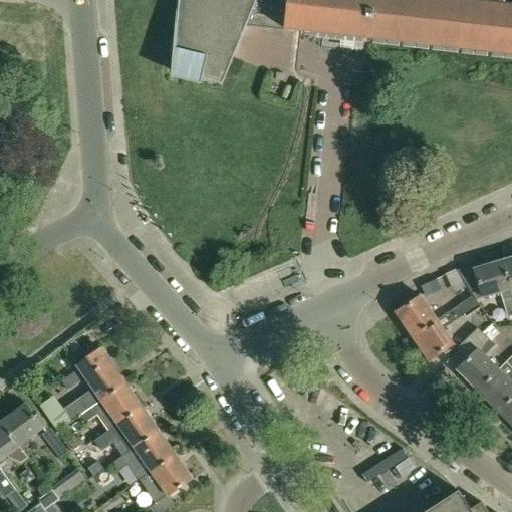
[(177,0),(172,69),(222,83),(232,55),(244,26),(259,27),(291,31),(291,28),(344,34),(356,36),(511,53),(511,3),(503,2),(503,0),(484,0),(177,0)]
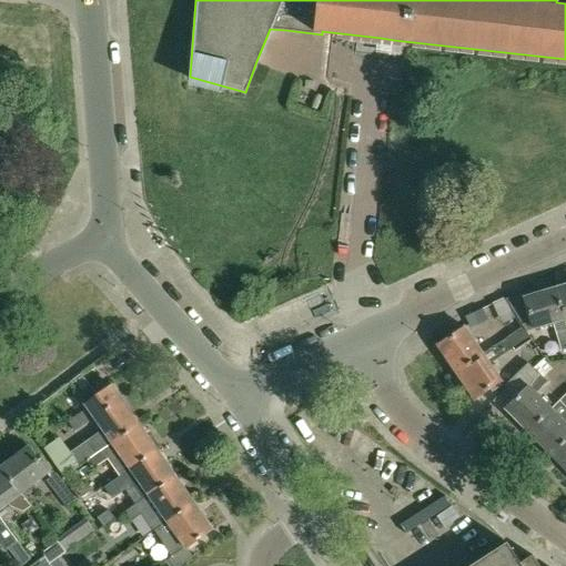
[(312,79),(303,78),(303,86),(312,87),(312,79)]
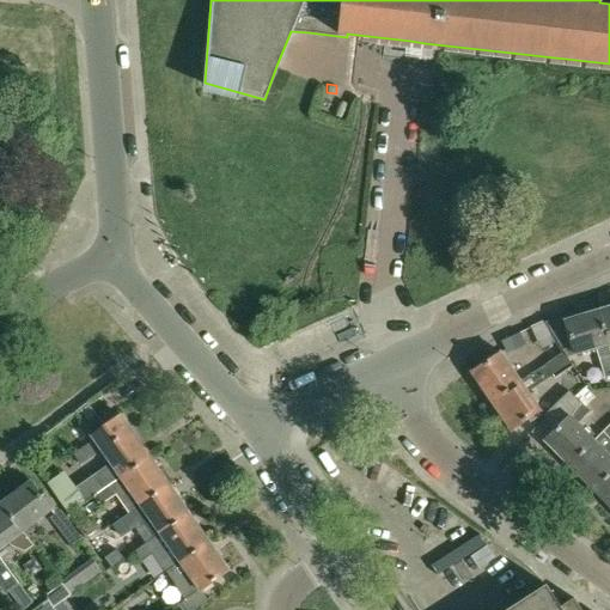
[(609,304),(597,307),(608,341),(609,340),(609,304)]
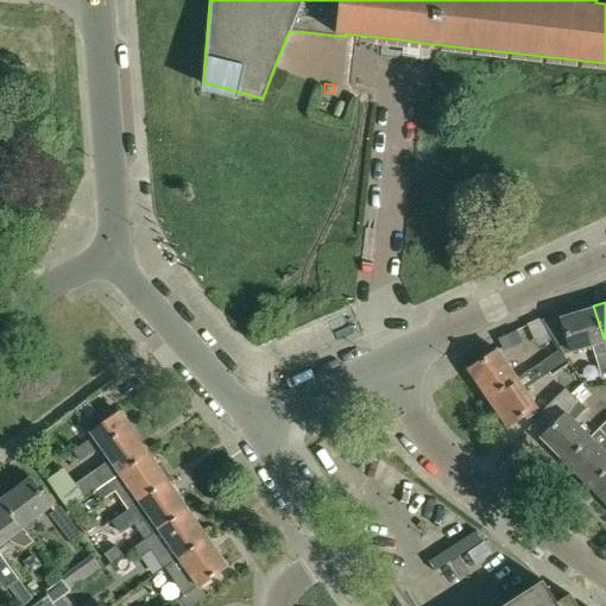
[(593,305),(560,316),(570,349),(604,339),(593,305)]
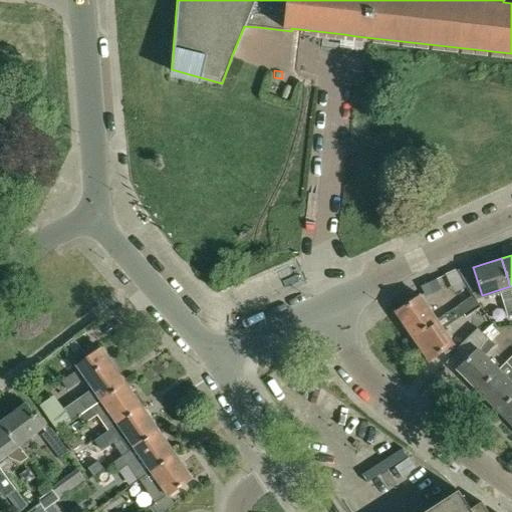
[(425,295),(440,288),(437,280),(422,286),(425,295)]
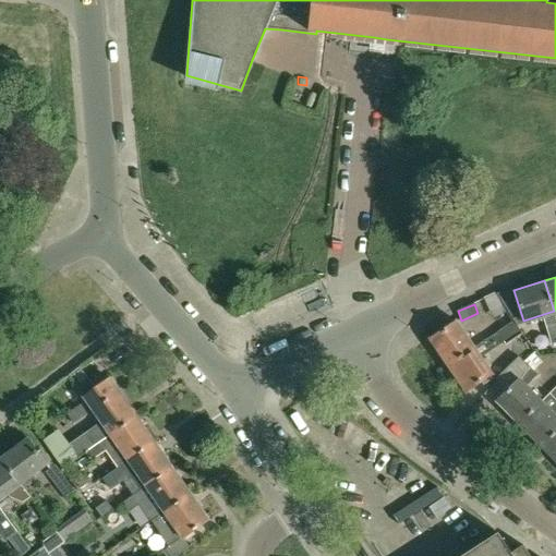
[(456,321),(430,338),(447,363),(473,346),(467,337),(460,327),(456,321)]
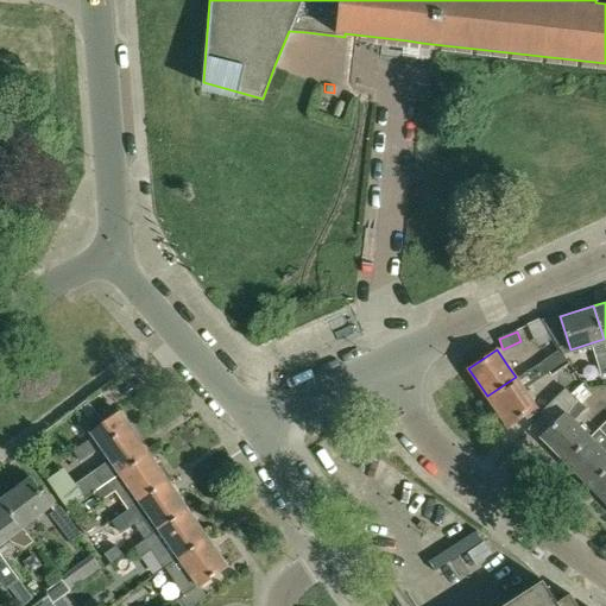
[(525,371),(516,377),(487,396),(506,424),(535,405),(531,399),(532,395),(528,387),(523,387),(522,386),(542,372),(536,364),(525,371)]
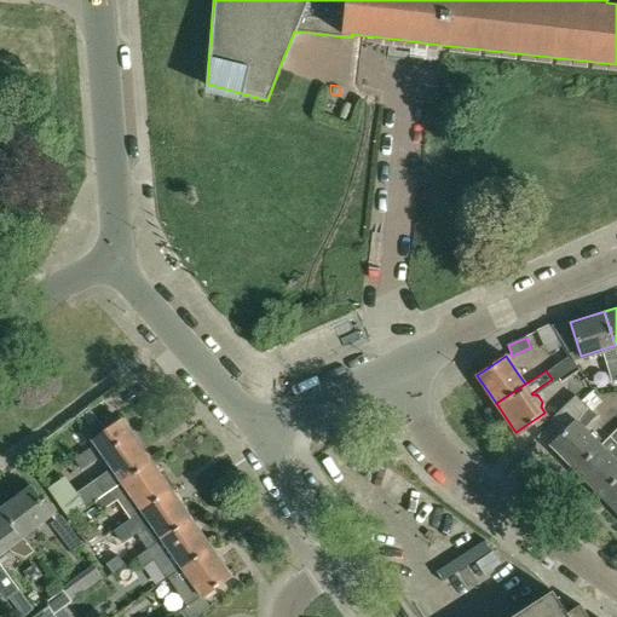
[(564,430),(551,444),(553,447),(560,454),(575,468),(600,443),(583,425),(577,419),(589,408),(575,393),(551,416),(552,417),(564,430)]
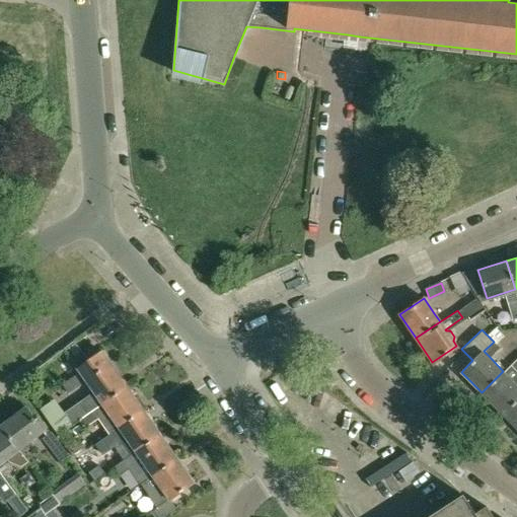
[(80,417),(101,401),(126,384),(108,360),(101,349),(77,366),(84,377),(94,391),(65,412),(72,423),(80,417)]
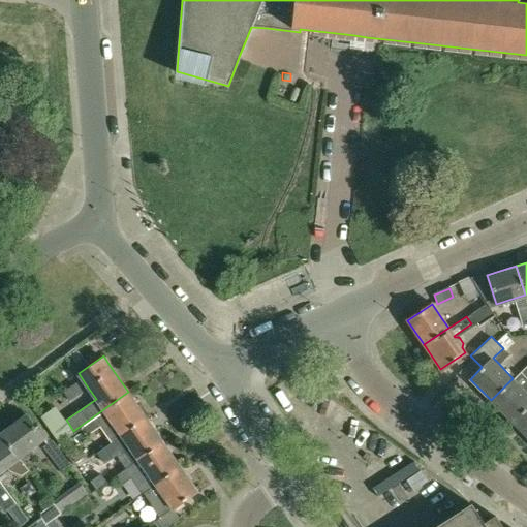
[(526,365),(513,378),(491,400),(513,422),(526,406),(526,365)]
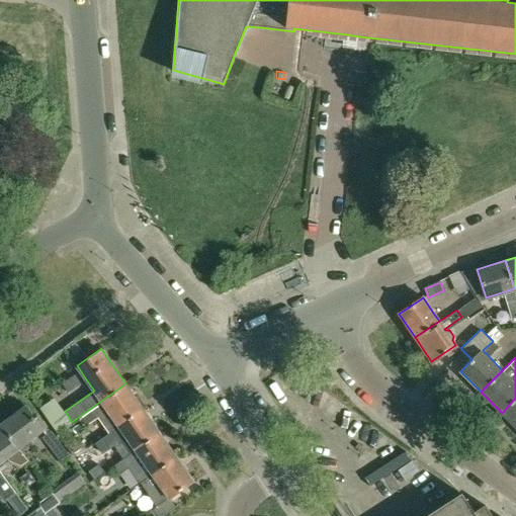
[(82,381),(76,372),(63,382),(69,391),(82,381)]
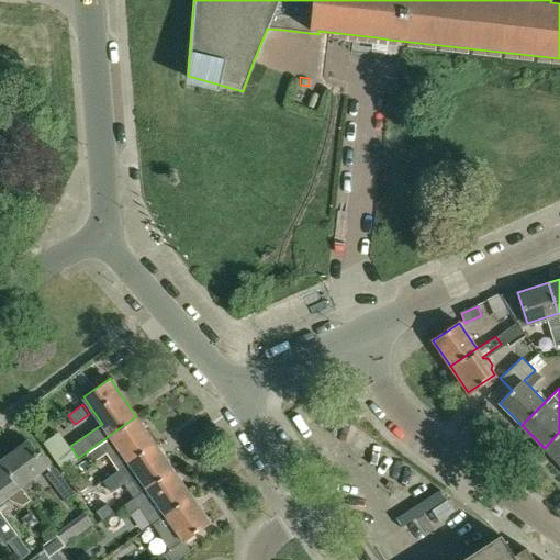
[(104,452),(116,469),(154,443),(136,416),(110,435),(87,451),(93,461),(104,452)]
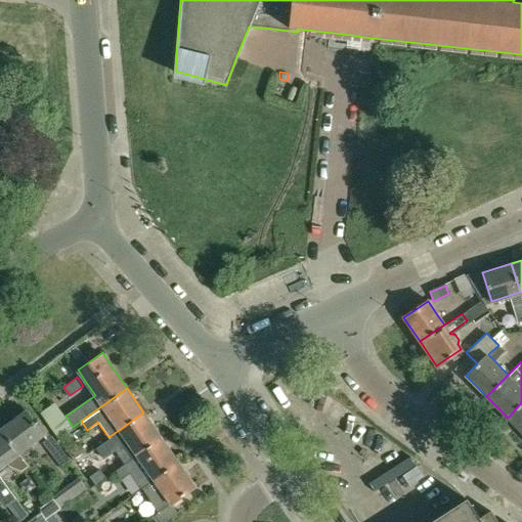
[(521,402),(508,418),(521,432),(521,402)]
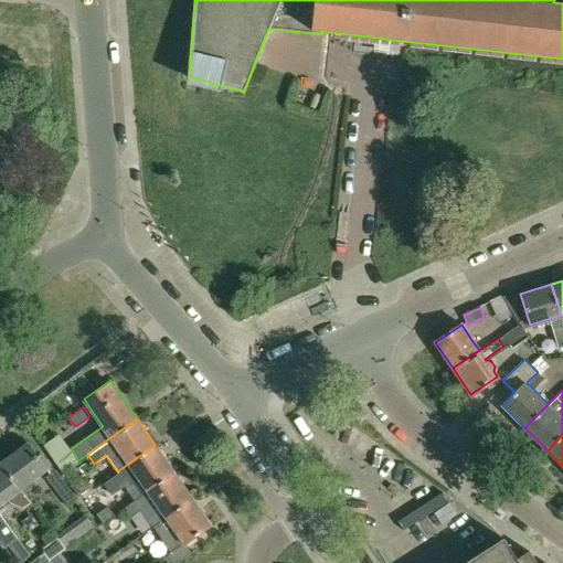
[(27,443),(0,461),(20,488),(46,468),(27,443)]
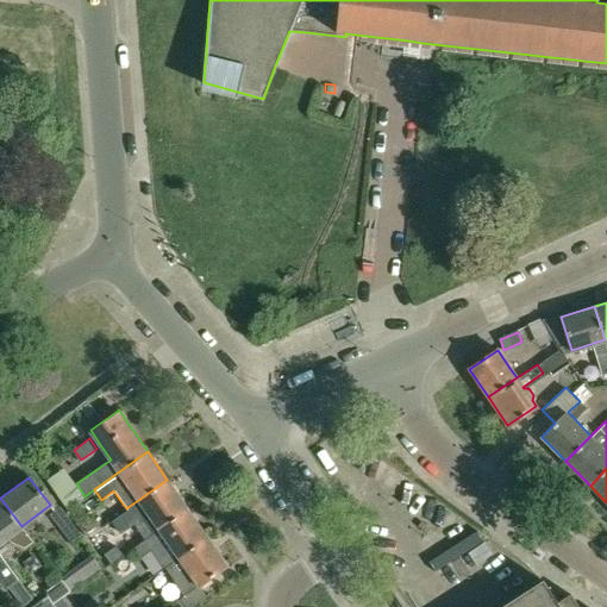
[(116,515),(112,519),(120,531),(135,520),(146,512),(158,529),(187,508),(167,480),(138,500),(126,508),(116,515)]
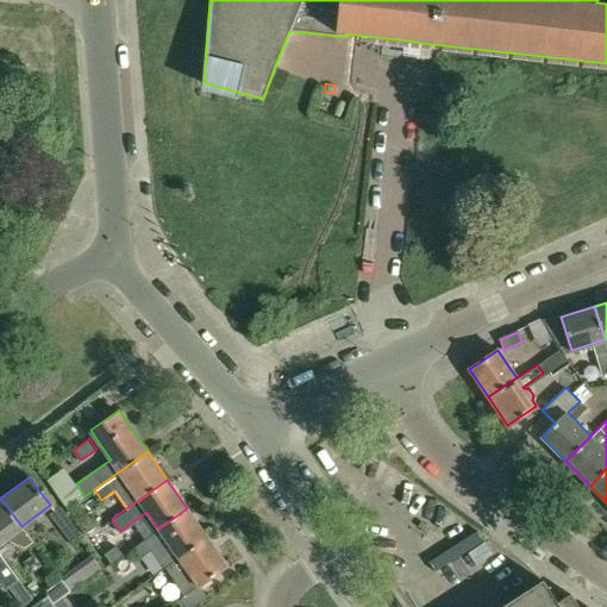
[(32,540),(22,526),(0,498),(0,543),(6,538),(24,548),(32,540)]
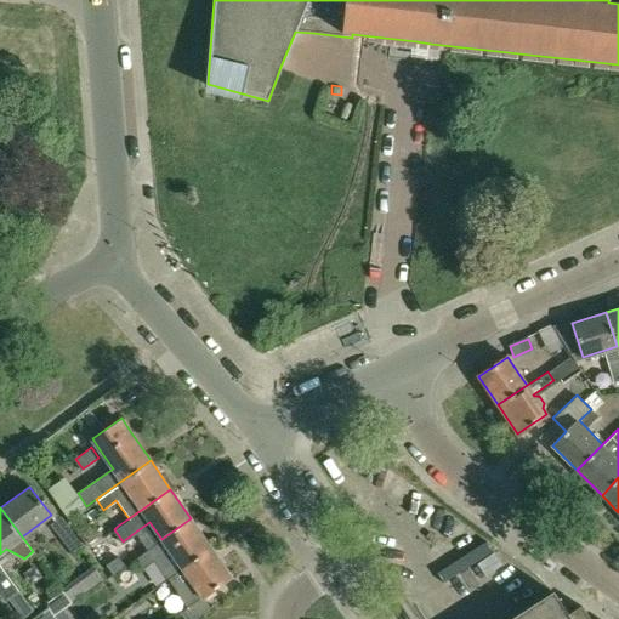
[(62,540),(72,532),(61,517),(50,524),(62,540)]
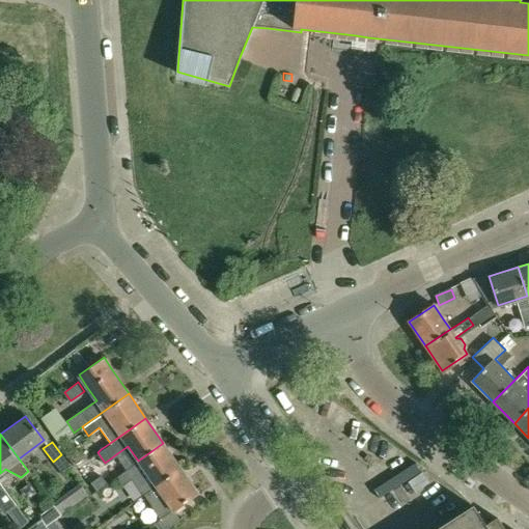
[(138,461),(155,485),(179,468),(163,443),(138,461)]
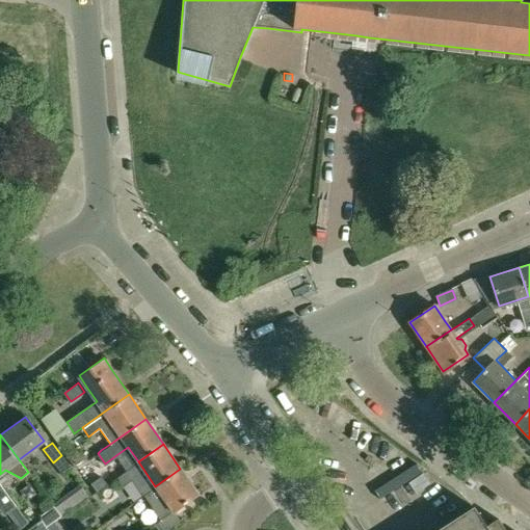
[(180,469),(155,486),(143,495),(160,519),(155,522),(160,529),(161,529),(178,519),(174,511),(197,494),(180,469)]
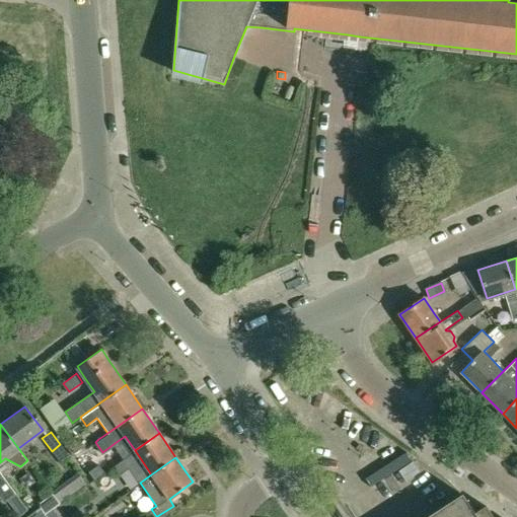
[(87,470),(92,478),(102,471),(97,464),(87,470)]
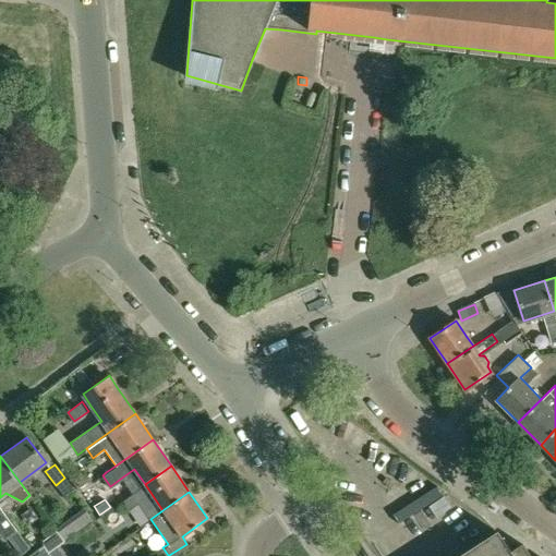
[(0,533),(3,538),(15,529),(0,507),(0,533)]
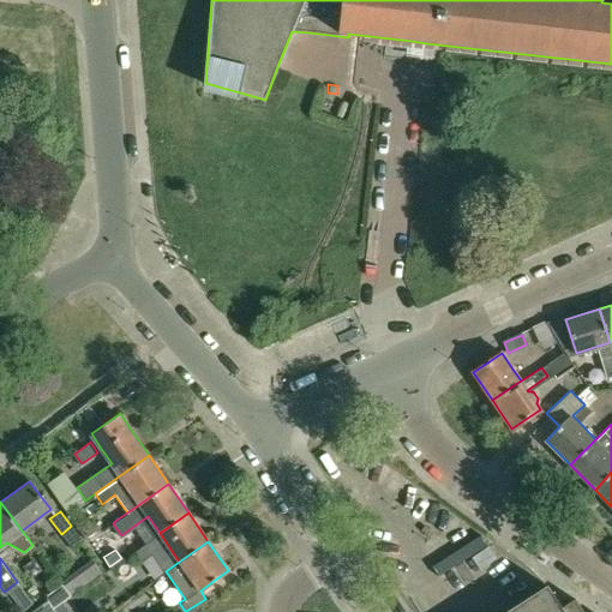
[(45,594),(46,600),(52,607),(69,595),(61,583),(45,594)]
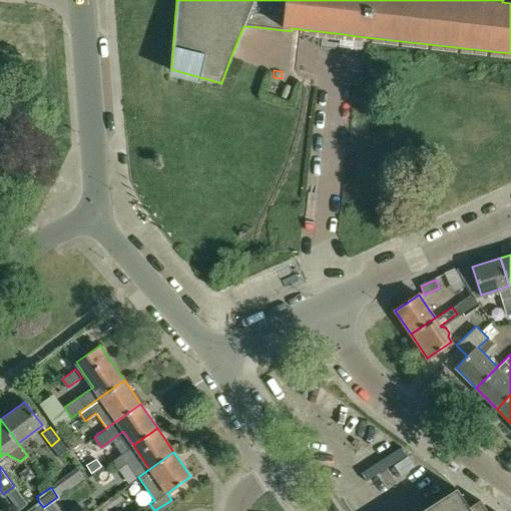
[(421,510),(486,510),(480,500),(468,507),(456,488),(421,510)]
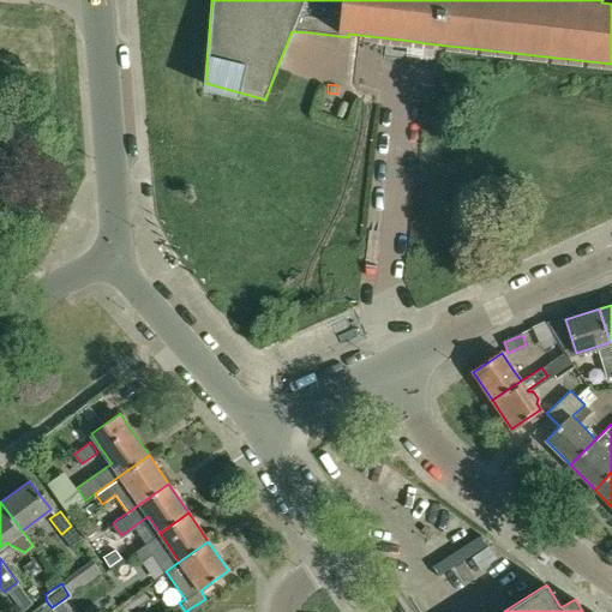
[(29,611),(54,611),(52,607),(46,600),(29,611)]
